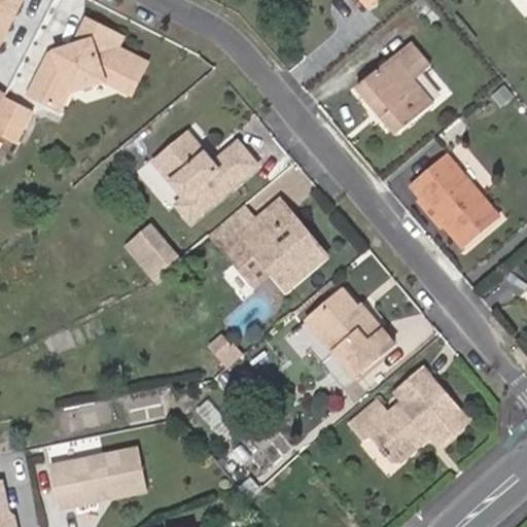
[(0,0),(0,41),(2,43),(24,0),(0,0)]
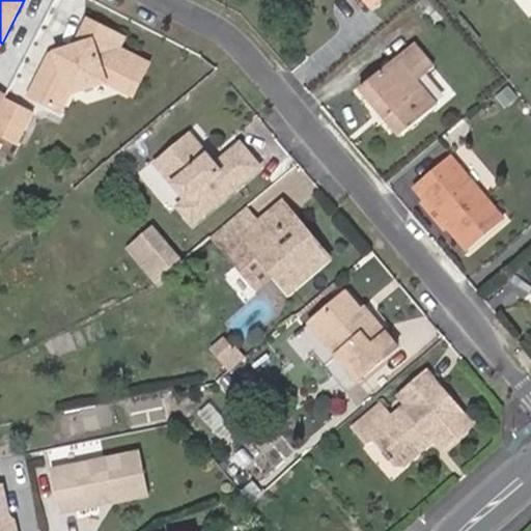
[(86,17),(73,43),(70,50),(62,52),(56,49),(49,51),(28,92),(58,108),(67,88),(102,77),(131,91),(147,58),(133,52),(129,60),(115,54),(119,47),(126,35),(86,17)]
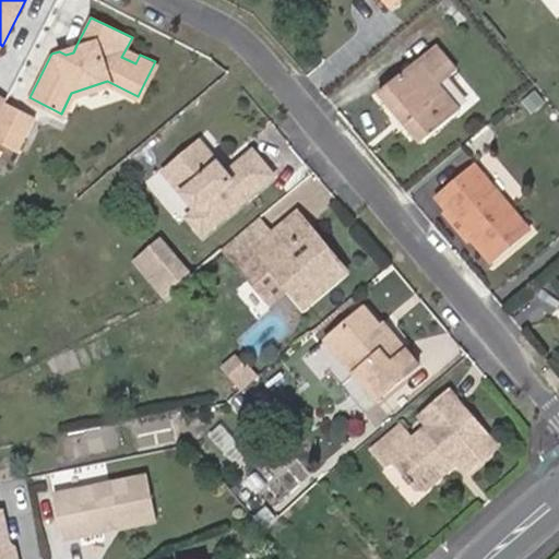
[(377,91),(393,109),(399,104),(412,119),(406,125),(419,140),(458,107),(438,82),(455,67),(435,42),(416,57),(377,91)]
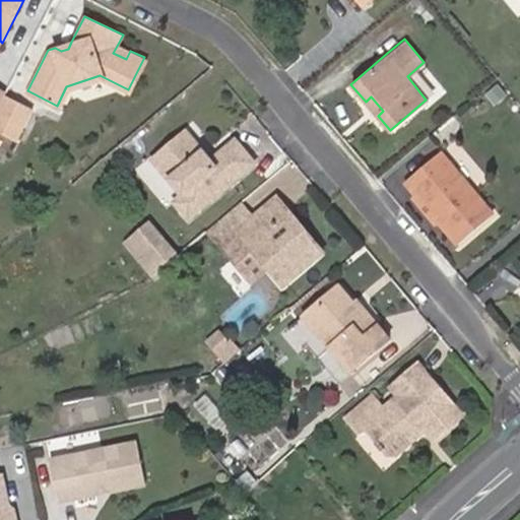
[(68,49),(71,42),(55,48),(61,51),(68,49)]
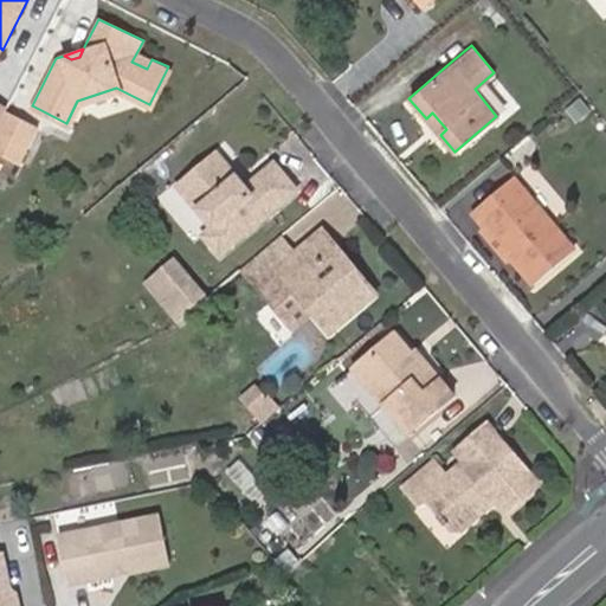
[(152,59),(136,53),(131,62),(147,69),(152,59)]
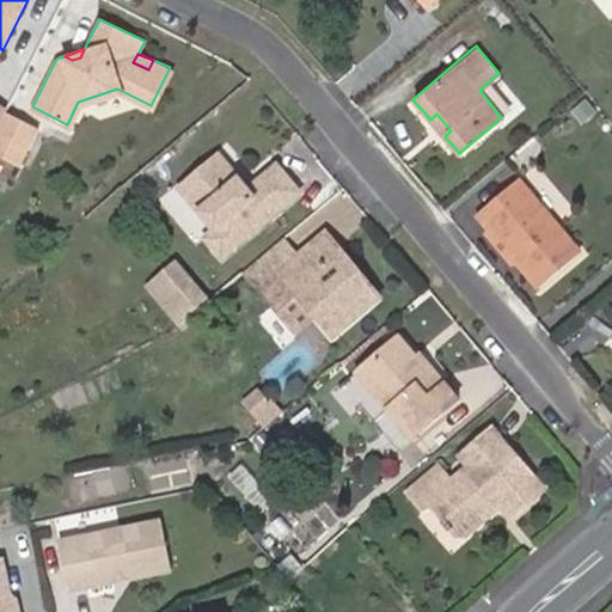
[(583,96),(570,106),(580,118),(593,109),(583,96)]
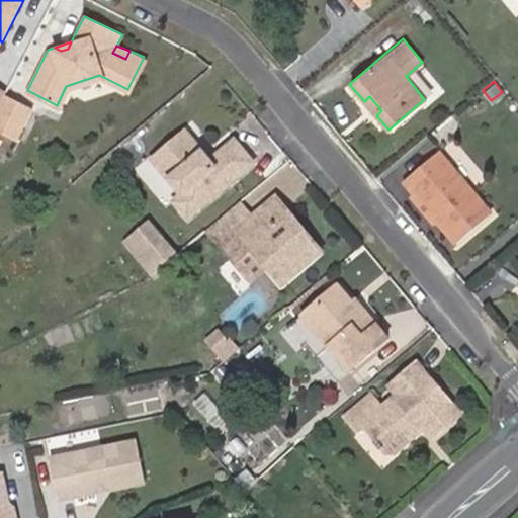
[(0,134),(15,142),(33,107),(0,88),(0,134)]
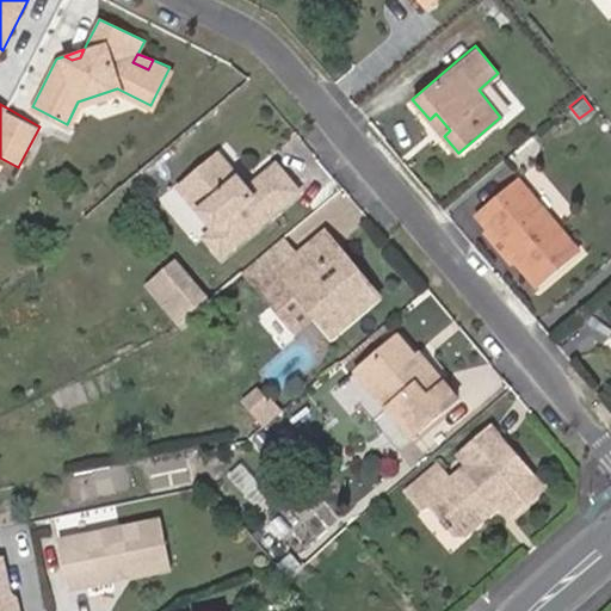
[(436,113),(430,119),(444,136),(450,130),(436,113)]
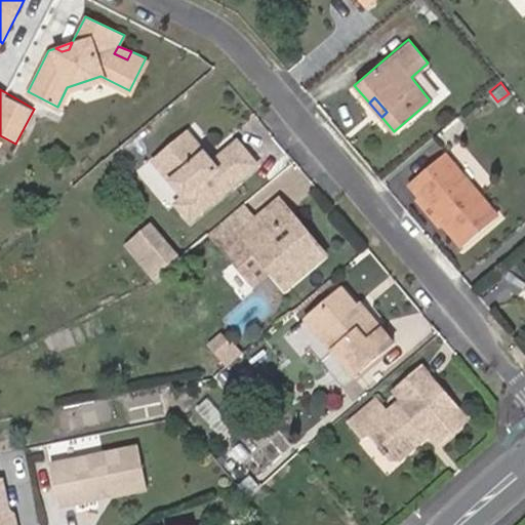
[(238,138),(213,161),(209,164),(201,154),(205,151),(187,128),(153,158),(186,197),(177,203),(192,218),(257,162),(238,138)]
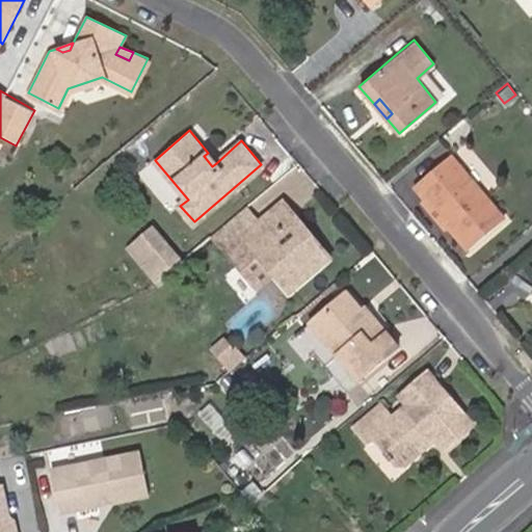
[(212,166),(216,163),(208,153),(204,156),(212,166)]
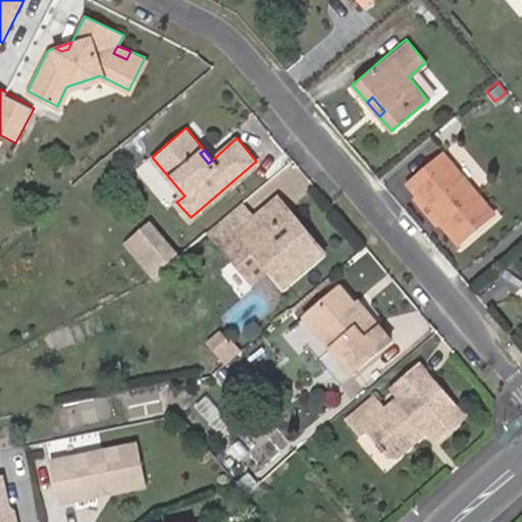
[(417,192),(439,219),(460,243),(492,214),(438,150),(406,179),(417,192)]
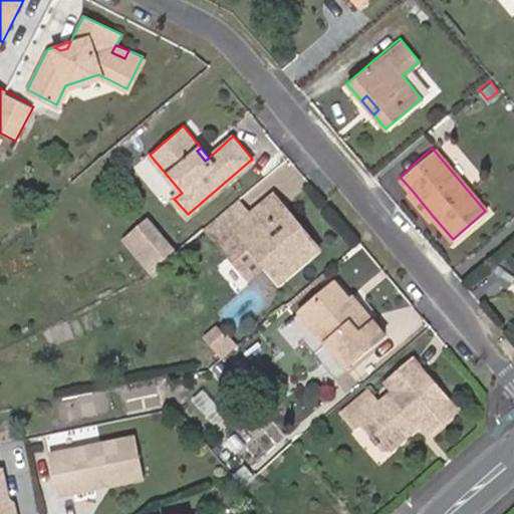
[(429,219),(433,216),(411,189),(407,192),(429,219)]
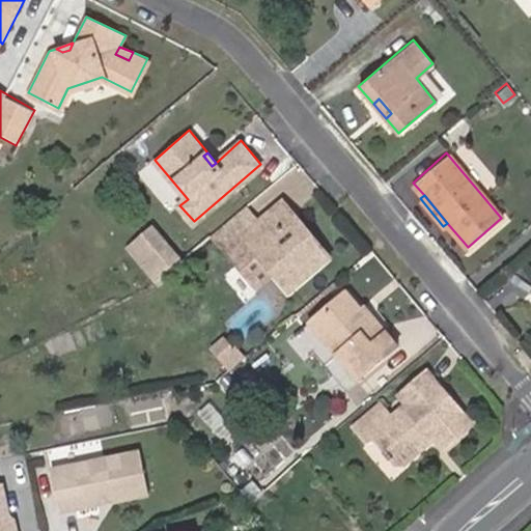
[(262,231),(250,243),(244,235),(227,248),(240,262),(255,249),(276,273),(289,288),(324,258),(289,217),(294,214),(282,200),(261,219),(256,224),(262,231)]
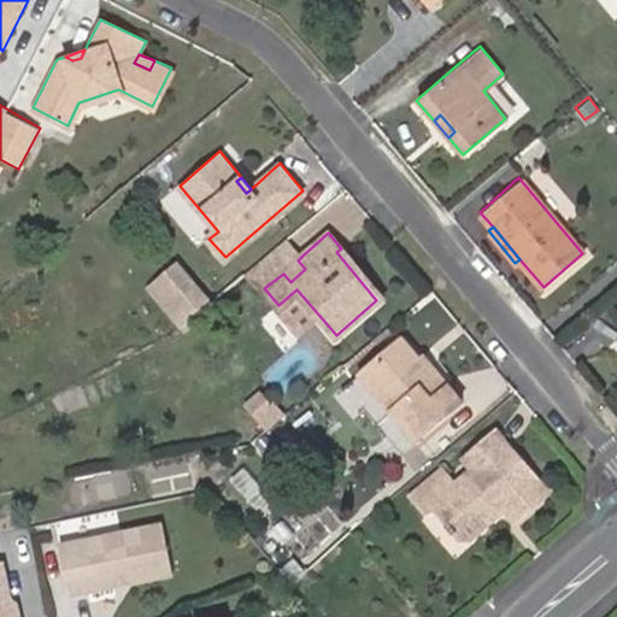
[(283,274),(291,282),(305,269),(298,260),(304,254),(285,235),(246,268),(264,288),(283,274)]
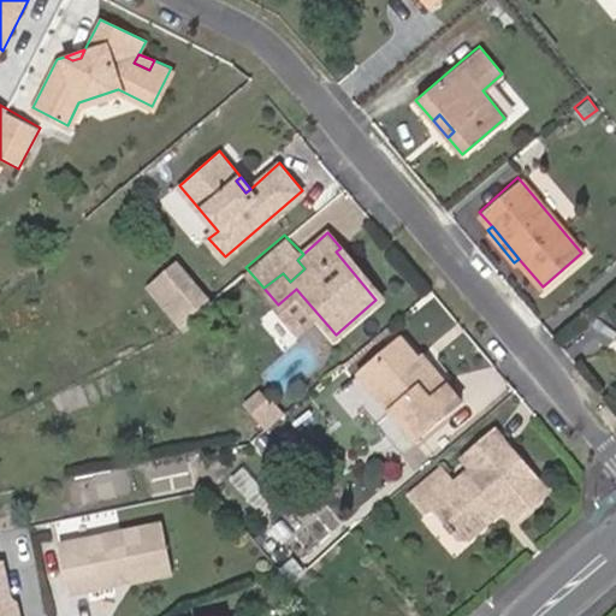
[(176,258),(144,284),(173,317),(203,290),(176,258)]
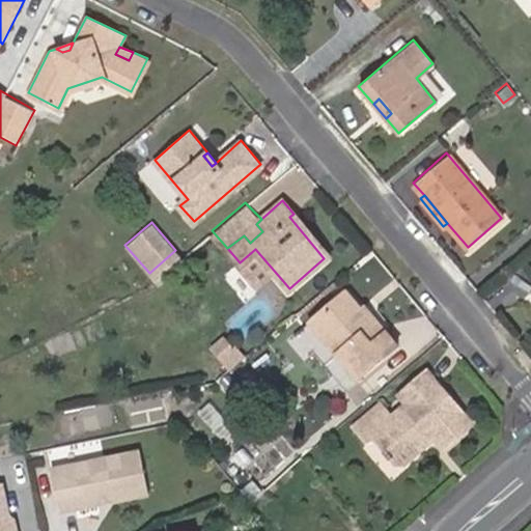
[(260,286),(276,273),(255,249),(240,262),(260,286)]
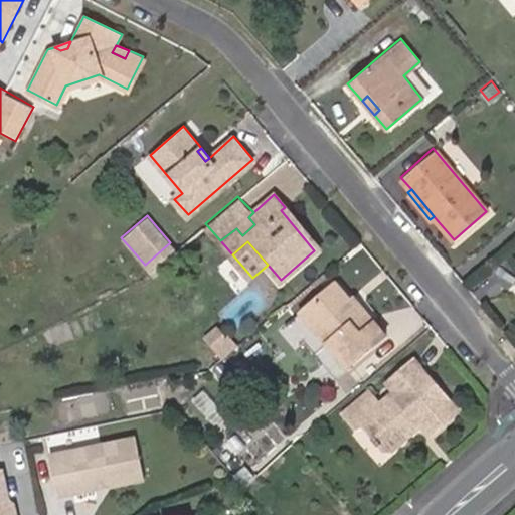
[(355,305),(348,297),(335,281),(300,311),(348,368),(387,335),(361,306),(354,312),(349,308),(355,305)]
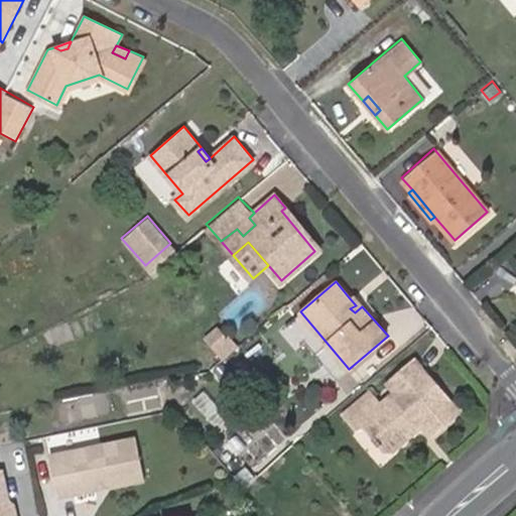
[(353,295),(349,297),(356,305),(350,308),(355,312),(362,306),(353,295)]
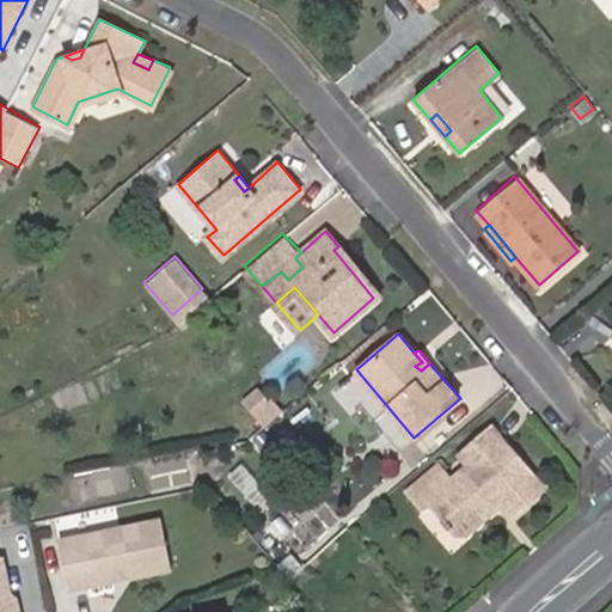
[(258,391),(248,399),(264,420),(277,408),(273,402),(269,404),(258,391)]
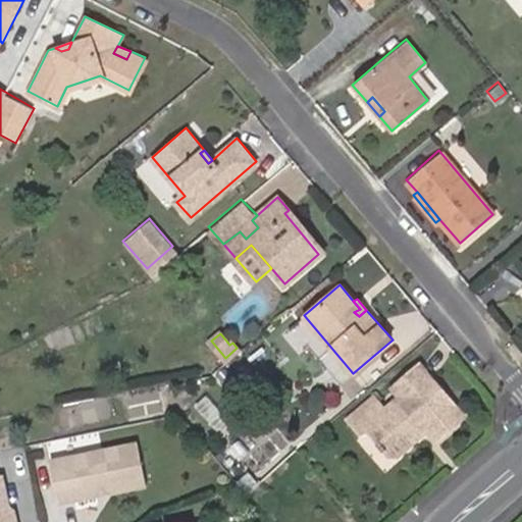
[(423,425),(426,429),(435,438),(464,415),(419,363),(392,386),(399,396),(381,411),(371,400),(348,419),(359,431),(365,426),(378,440),(375,445),(383,452),(386,450),(389,454),(397,453),(421,433),(417,430),(423,425)]
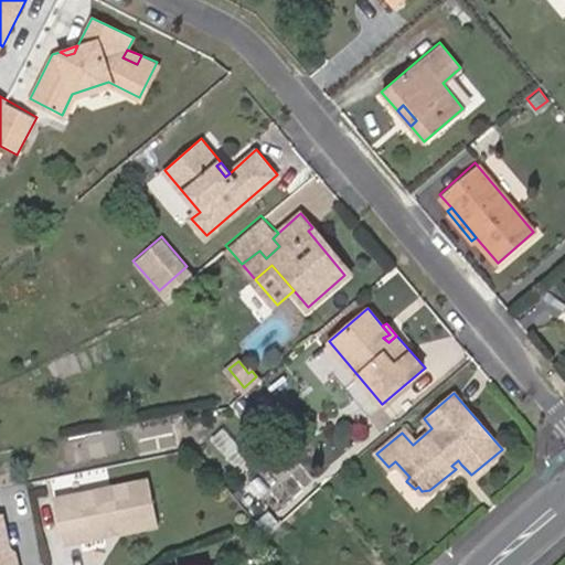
[(456,469),(461,465),(458,460),(451,466),(456,469)]
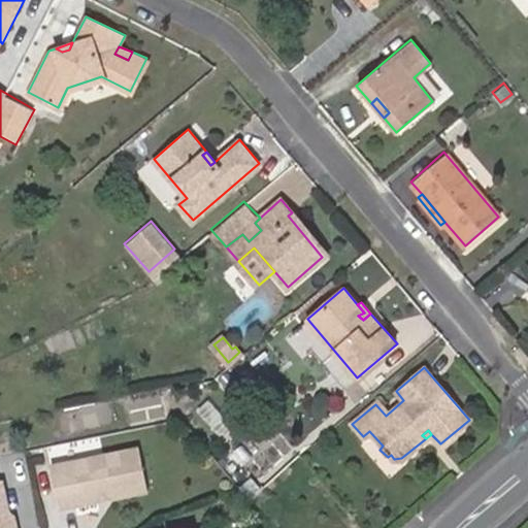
[(142,448),(55,465),(63,506),(151,489),(142,448)]
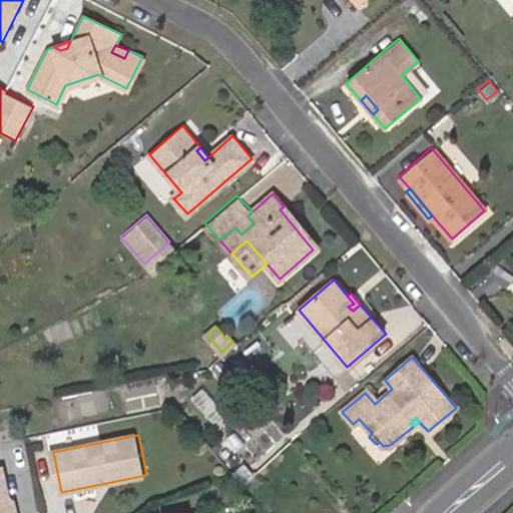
[(2,464),(0,464),(0,512),(18,512),(14,497),(9,494),(2,464)]
